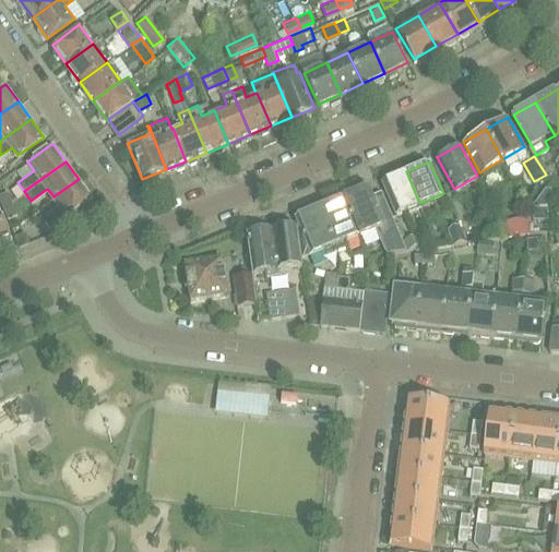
[(395,213),(419,203),(406,171),(382,181),(395,213)]
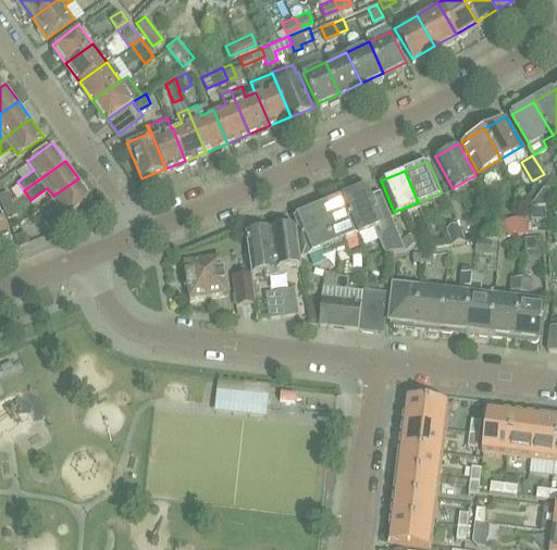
[(91,196),(78,178),(53,196),(59,203),(41,215),(49,226),(91,196)]
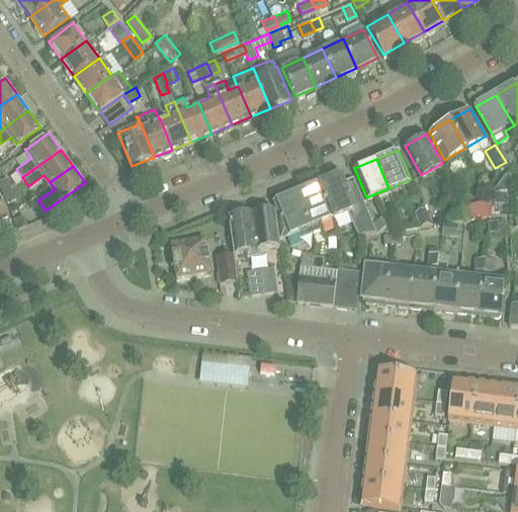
[(507,188),(507,189),(511,189),(511,172),(505,172),(494,188),(507,188)]
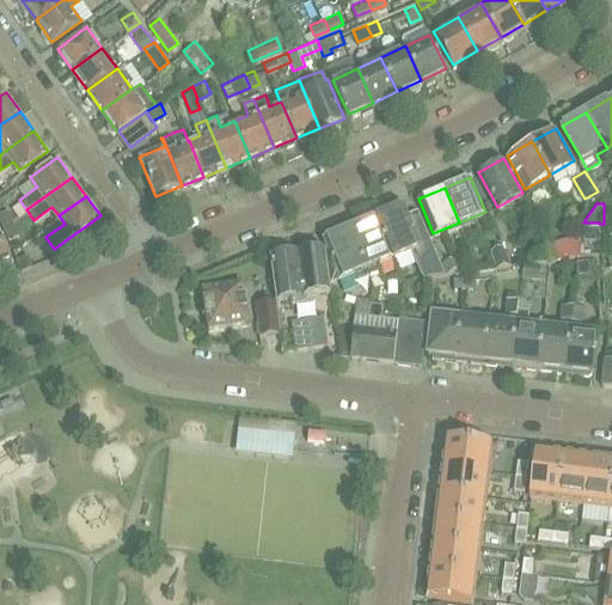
[(422,274),(445,272),(440,260),(417,207),(407,212),(404,205),(377,215),(393,255),(410,246),(422,274)]
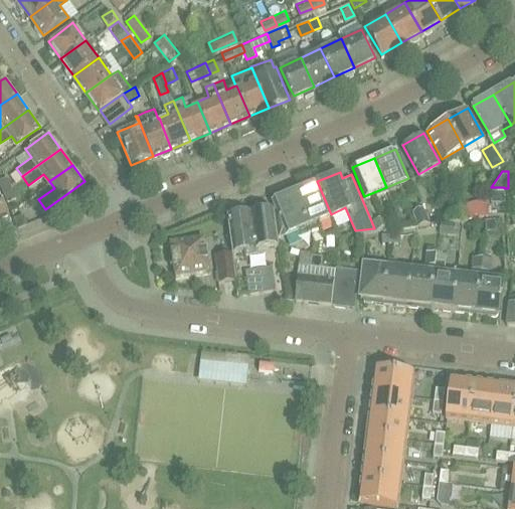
[(0,176),(0,183),(2,188),(11,184),(7,174),(0,176)]
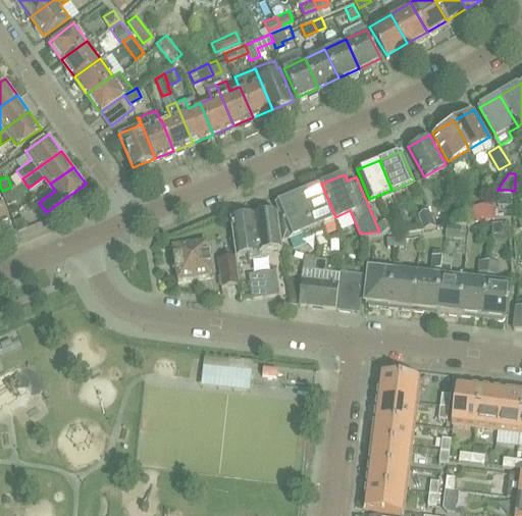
[(321,184),(299,193),(313,226),(335,217),(321,184)]
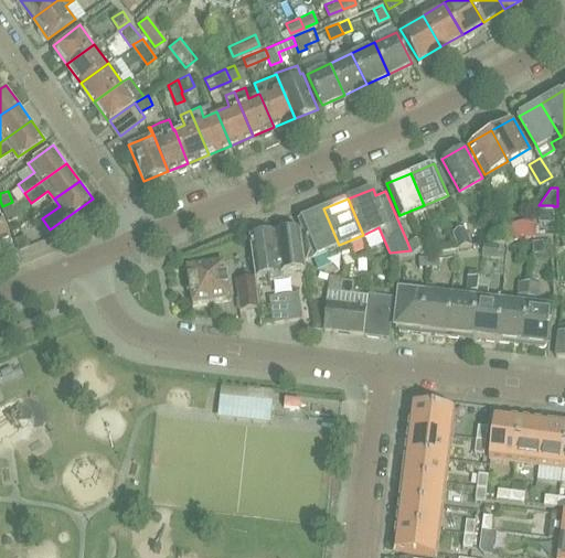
[(2,206),(7,218),(18,214),(12,202),(2,206)]
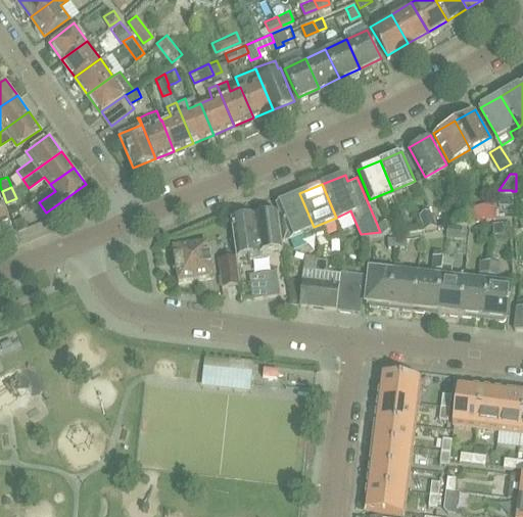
[(512,191),(512,190),(498,190),(500,202),(512,201),(512,191)]
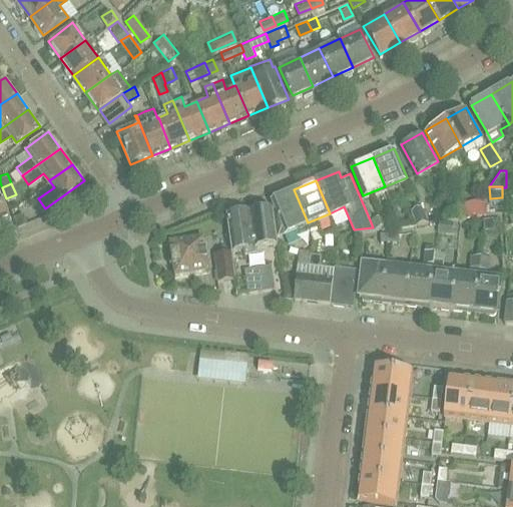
[(278,206),(273,206),(277,235),(308,222),(294,189),(274,197),(278,206)]
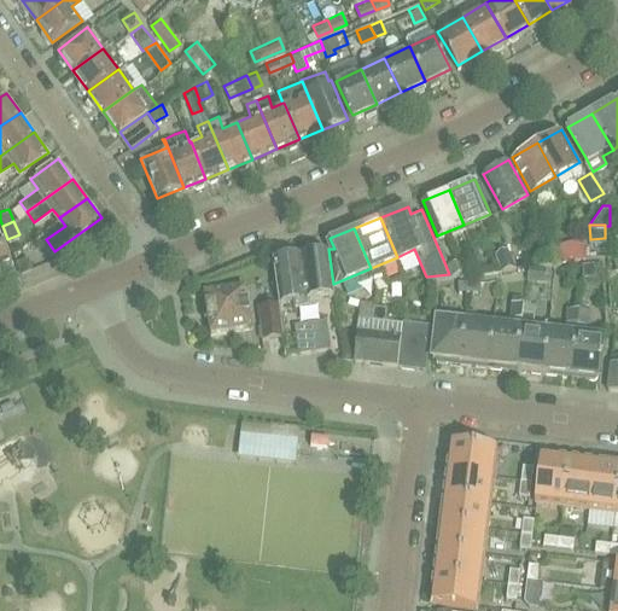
[(586,256),(586,255),(583,242),(583,234),(555,240),(563,259),(569,257),(586,256)]
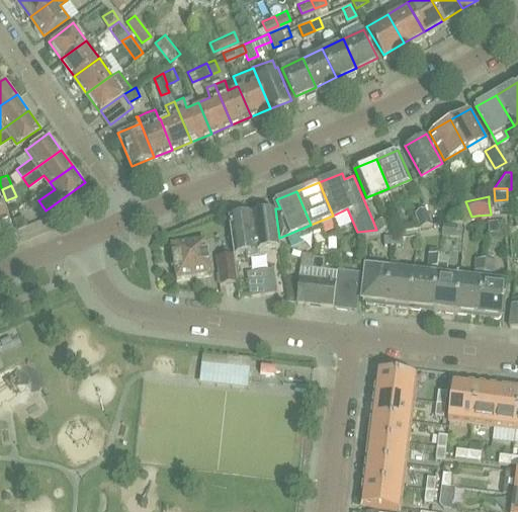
[(0,224),(9,221),(0,197),(0,224)]
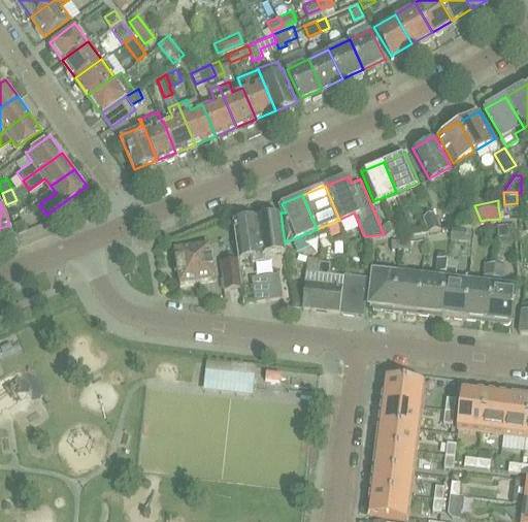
[(428,228),(439,226),(433,209),(422,215),(428,228)]
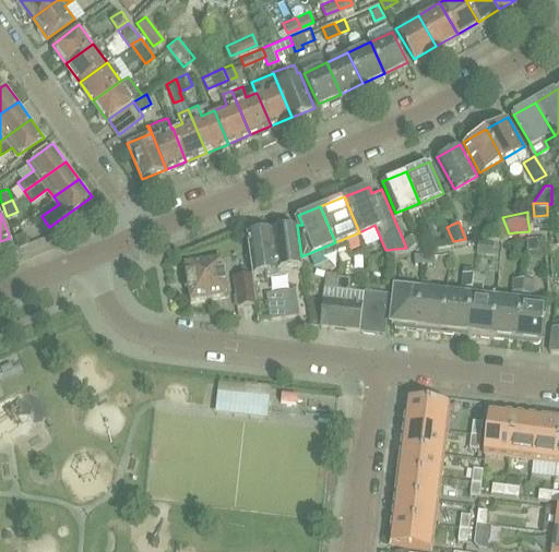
[(277,266),(301,263),(300,256),(301,256),(297,225),(272,228),(277,266)]
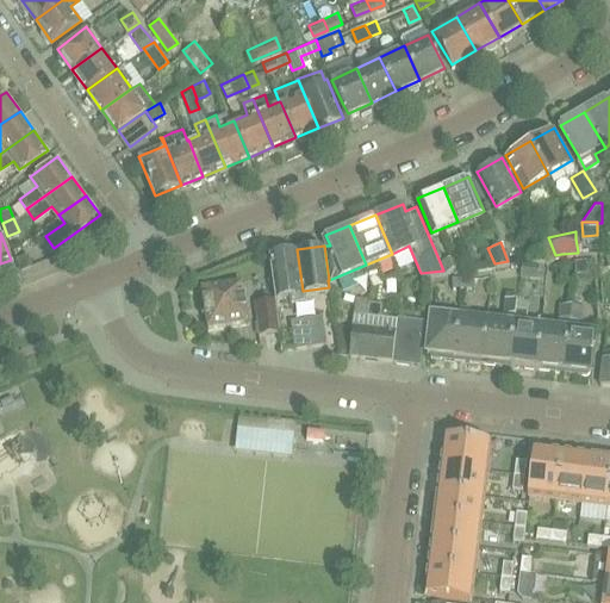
[(275,294),(303,291),(297,249),(269,254),(275,294)]
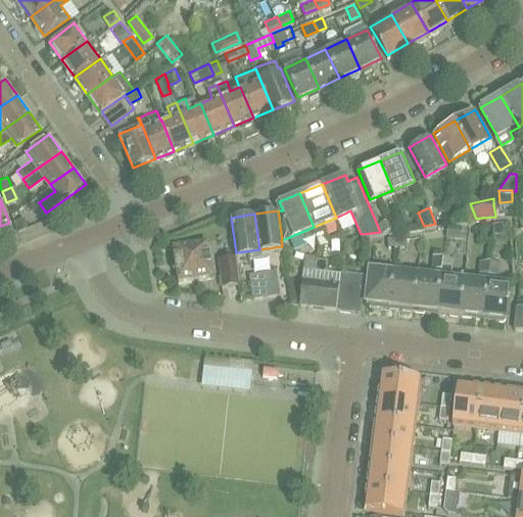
[(17,229),(28,225),(24,215),(13,219),(17,229)]
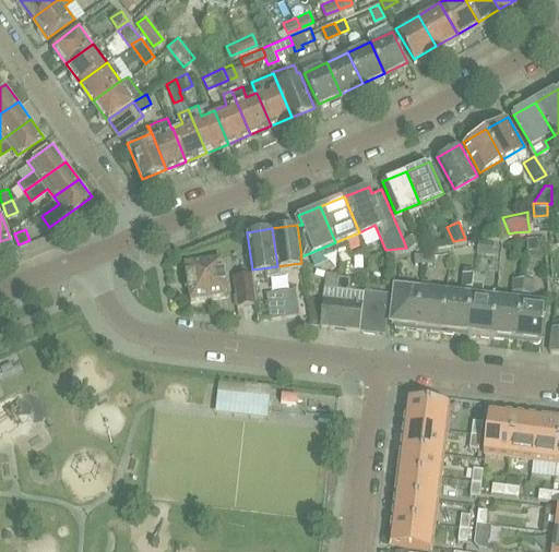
[(417,231),(402,237),(406,248),(423,242),(417,231)]
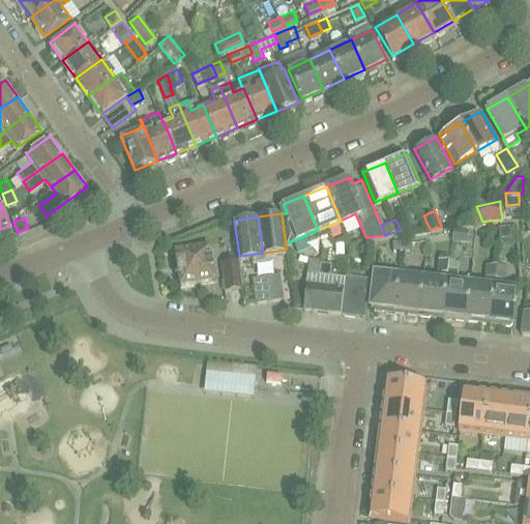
[(453,225),(452,237),(467,239),(468,227),(453,225)]
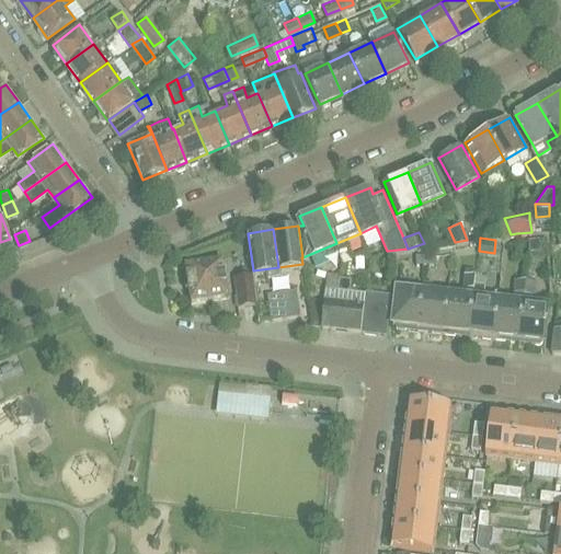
[(551,252),(552,252),(560,251),(560,241),(551,242),(551,252)]
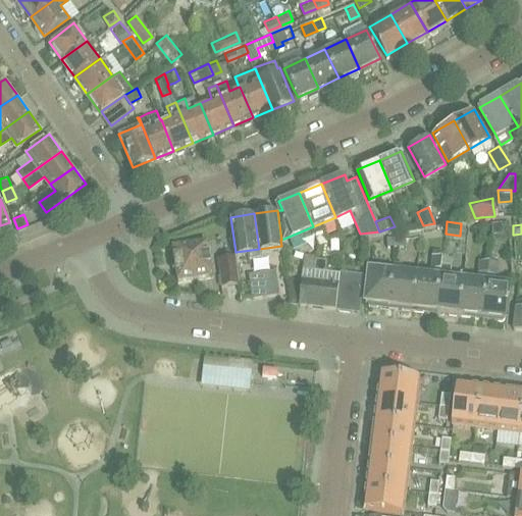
[(386,243),(394,244),(395,234),(386,234),(386,243)]
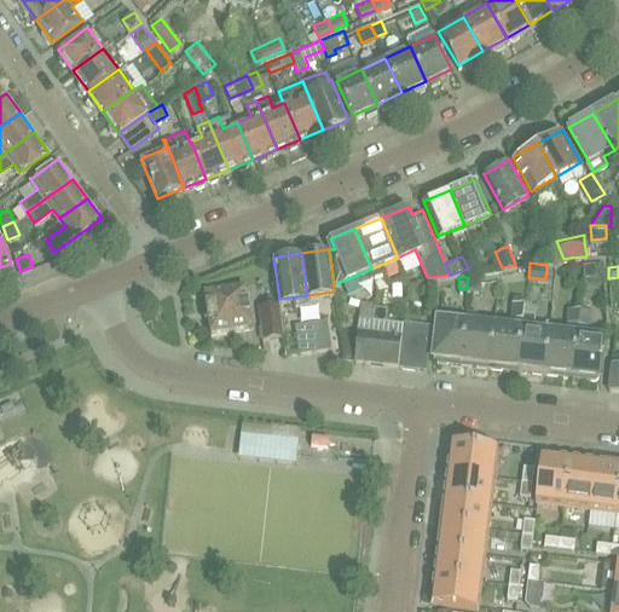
[(481,278),(468,277),(467,289),(480,289),(481,278)]
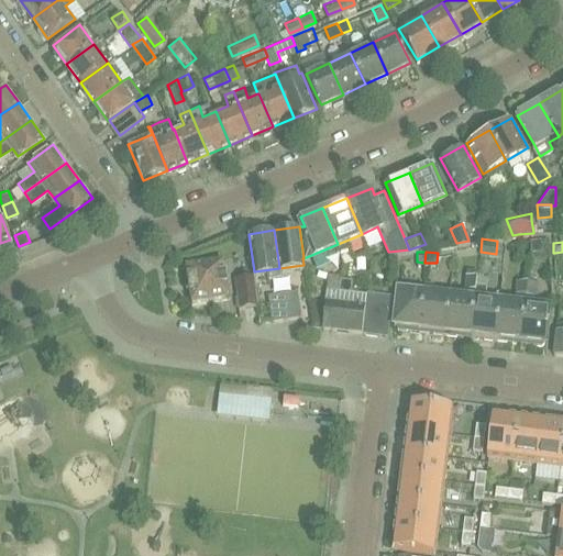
[(187,263),(192,299),(228,293),(223,258),(187,263)]
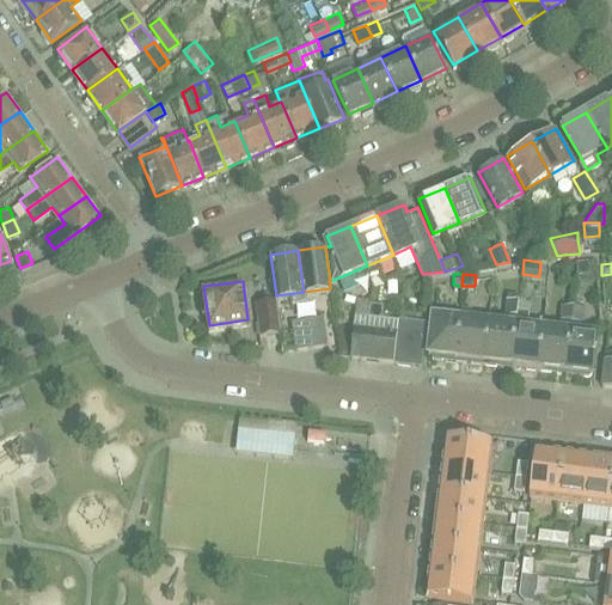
[(502,319),(488,318),(483,356),(510,359),(516,307),(518,307),(519,297),(505,295),(502,319)]
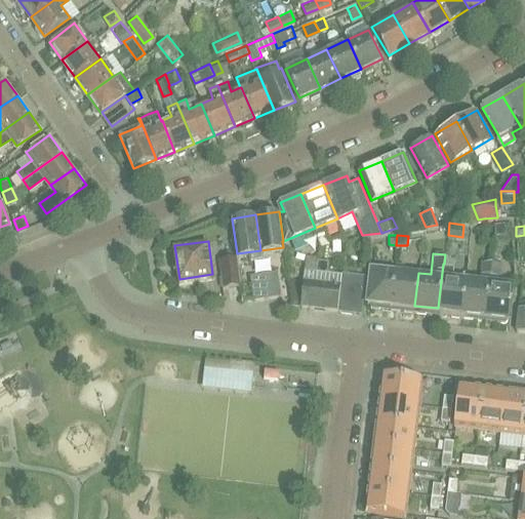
[(240,282),(237,254),(218,256),(223,285),(240,282)]
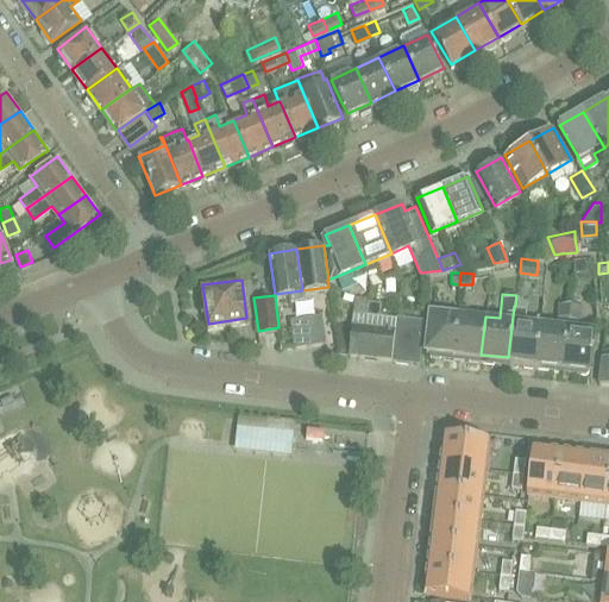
[(353,309),(351,324),(349,352),(391,357),(395,314),(380,313),(381,299),(368,298),(366,311),(353,309)]
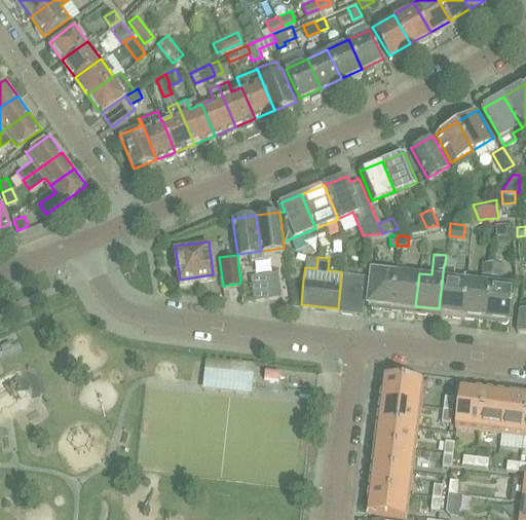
[(479,281),(466,279),(462,311),(486,313),(492,260),(481,259),(479,281)]
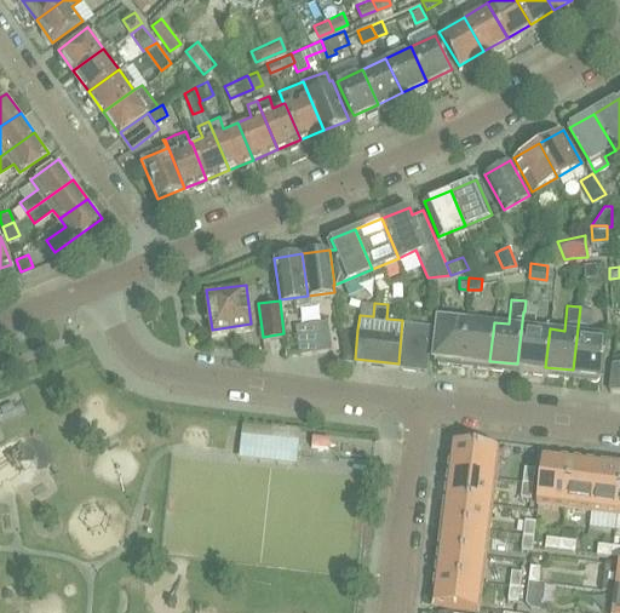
[(602,373),(607,334),(590,333),(593,309),(580,307),(573,370),(602,373)]
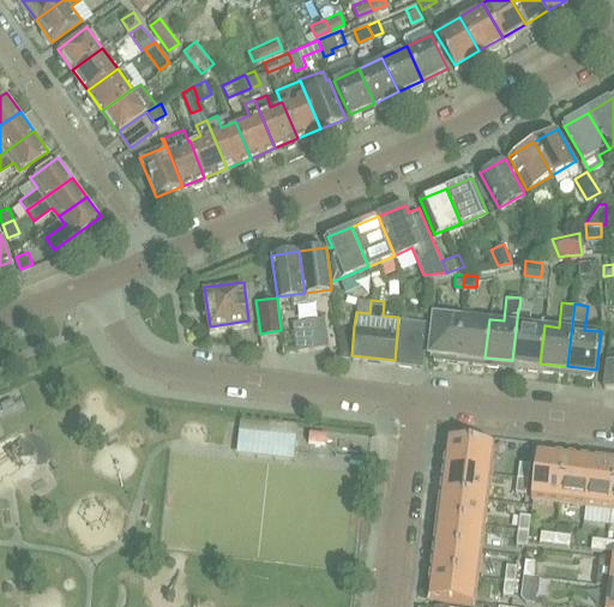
[(512,360),(540,364),(545,325),(529,324),(530,310),(519,308),(518,308),(512,360)]
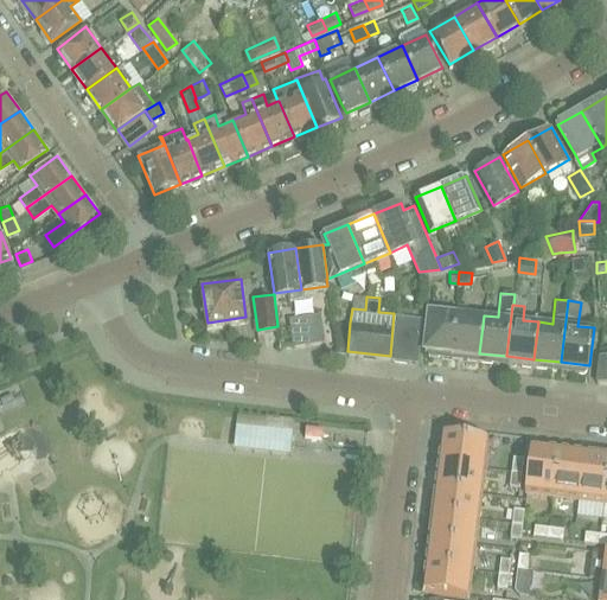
[(428,310),(425,346),(453,350),(457,312),(428,310)]
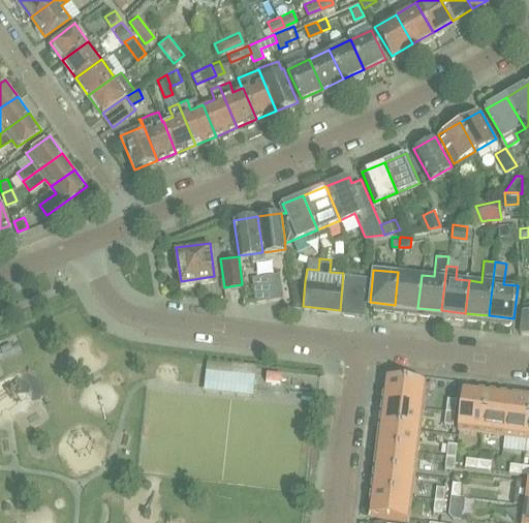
[(269,298),(283,295),(279,271),(266,273),(269,298)]
